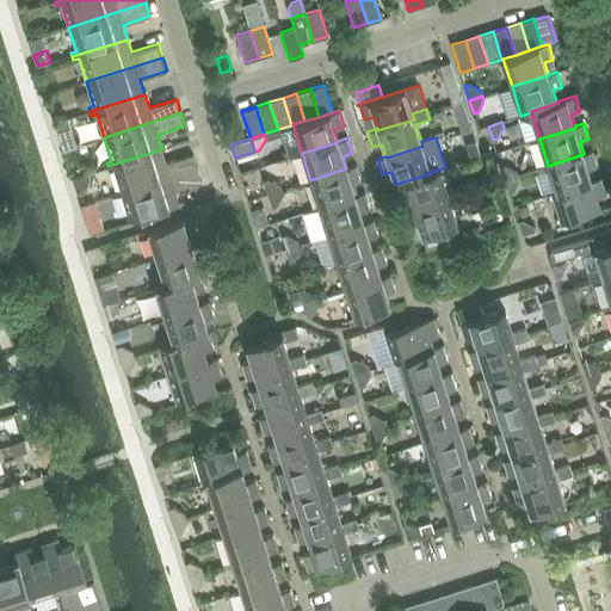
[(476,142),(467,144),(470,159),(480,155),(476,142)]
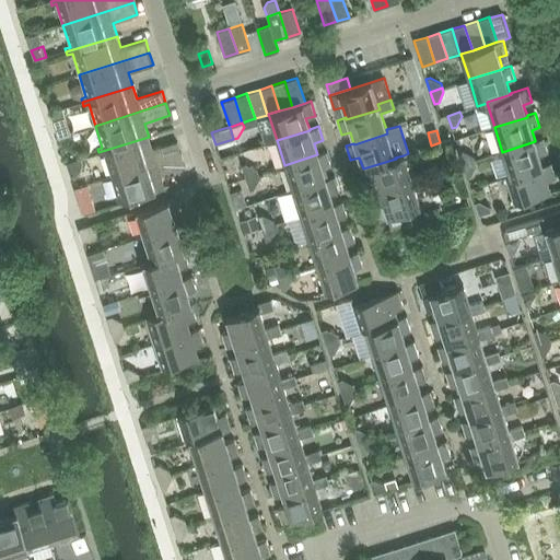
[(112,175),(182,153),(177,140),(153,148),(149,137),(98,152),(100,155),(105,154),(112,175)]
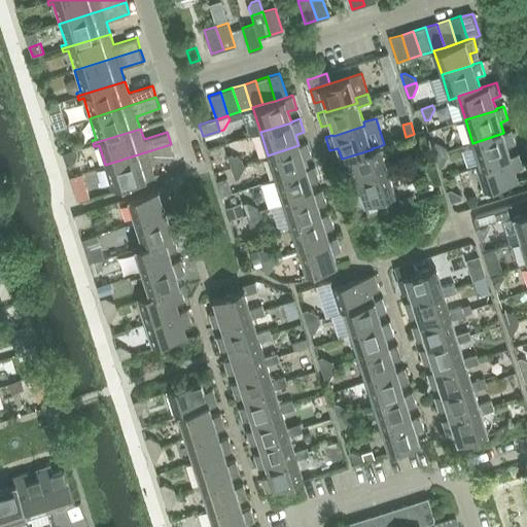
[(480,166),(481,167),(511,156),(511,155),(507,146),(516,143),(511,130),(503,132),(503,133),(472,143),(480,166)]
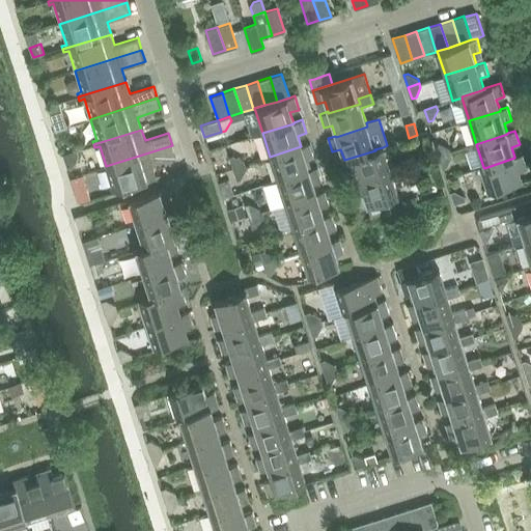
[(439,156),(450,152),(449,148),(440,142),(436,143),(439,156)]
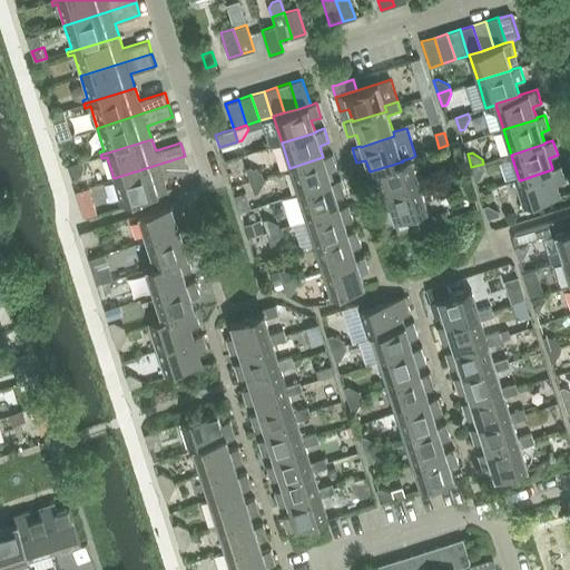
[(332,184),(331,183),(327,172),(336,168),(332,154),(323,157),(290,168),(297,194),(332,184)]
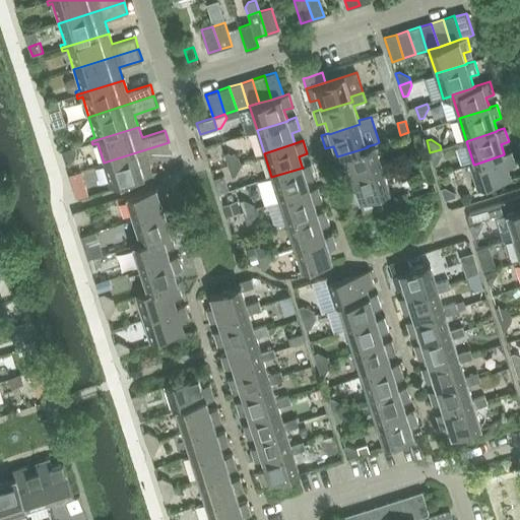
[(104,163),(110,184),(106,185),(107,189),(153,174),(149,161),(173,153),(169,142),(104,163)]
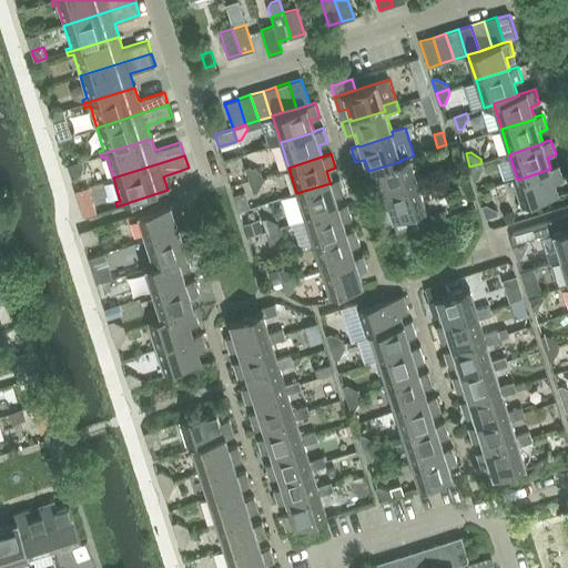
[(409,158),(401,160),(402,161),(368,171),(376,195),(385,192),(385,194),(418,183),(409,158)]
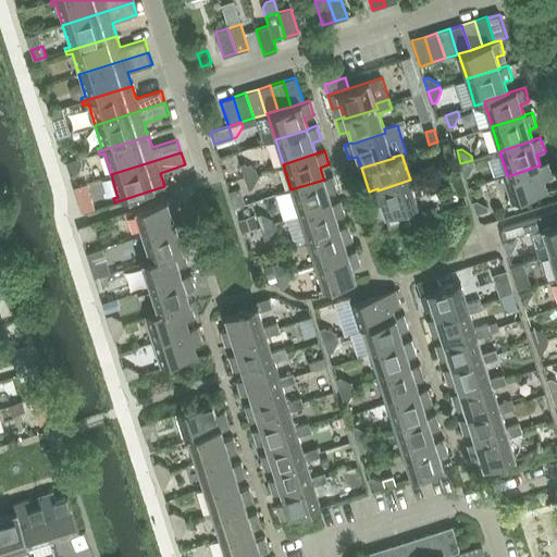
[(82,157),(66,161),(72,177),(77,174),(81,169),(82,163),(82,157)]
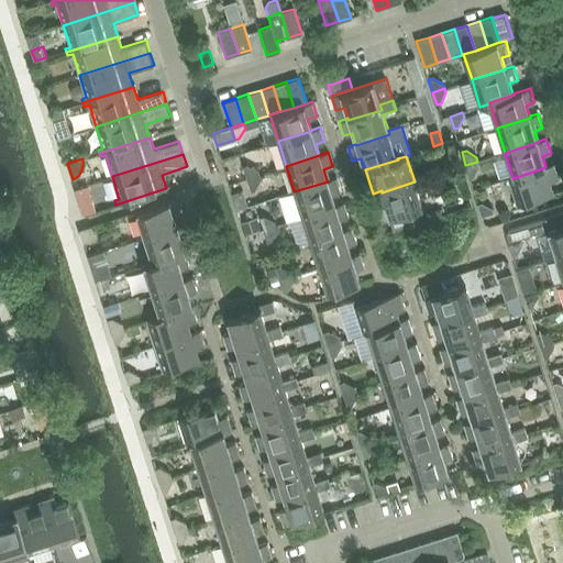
[(477,162),(465,165),(468,177),(473,176),(478,165),(477,162)]
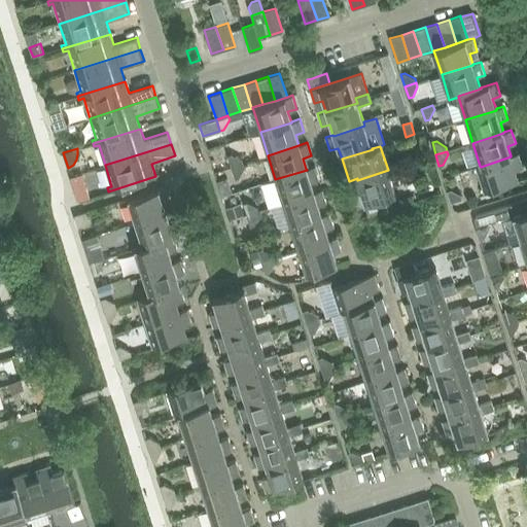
[(523,168),(519,153),(511,155),(511,156),(481,167),(480,166),(476,167),(483,192),(519,181),(515,171),(523,168)]
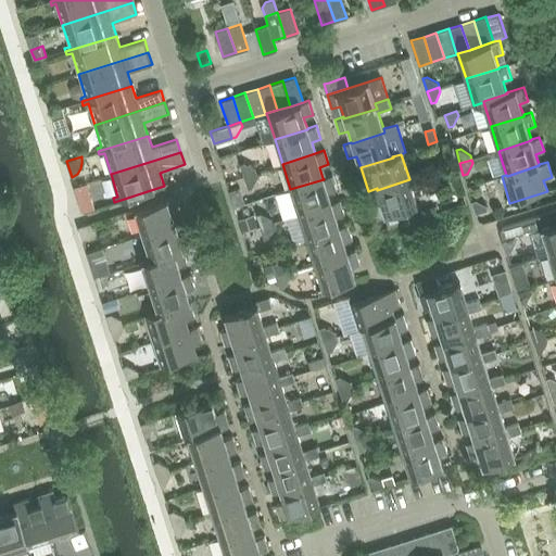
[(244,176),(256,173),(255,168),(244,163),(240,164),(244,176)]
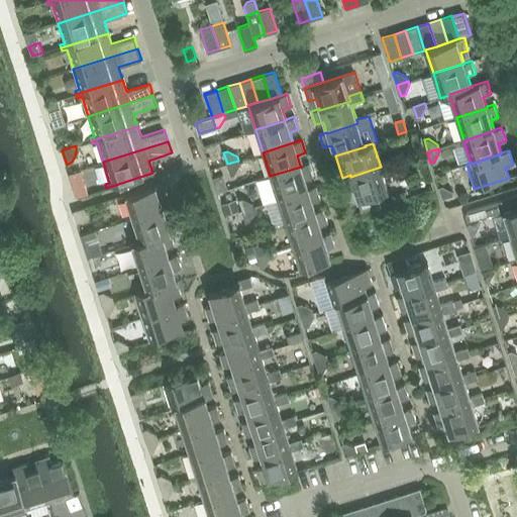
[(238,161),(227,164),(230,175),(234,174),(239,164),(238,161)]
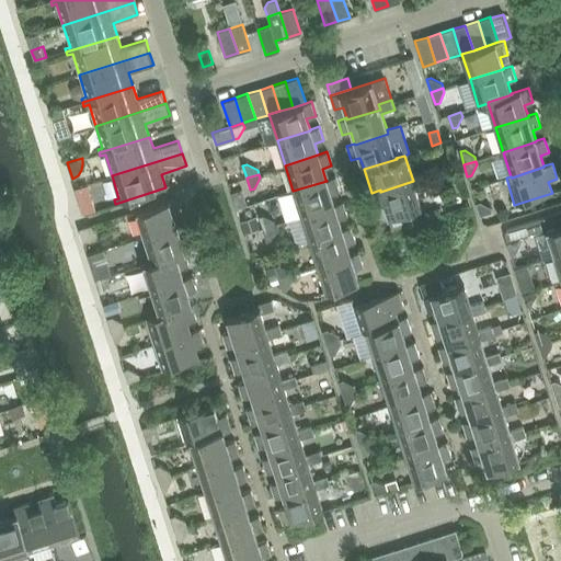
[(334,205),(333,205),(330,194),(340,191),(334,176),(325,180),(327,181),(293,191),(301,216),(334,205)]
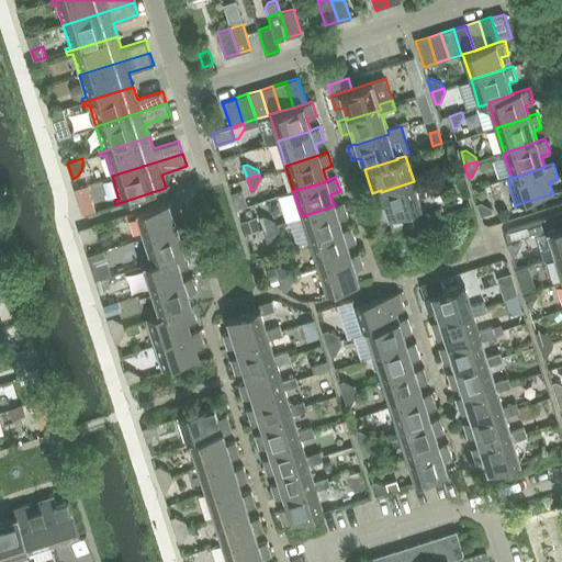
[(381,190),(372,193),(377,208),(385,205),(390,217),(404,213),(422,208),(414,181),(381,192),(381,190)]
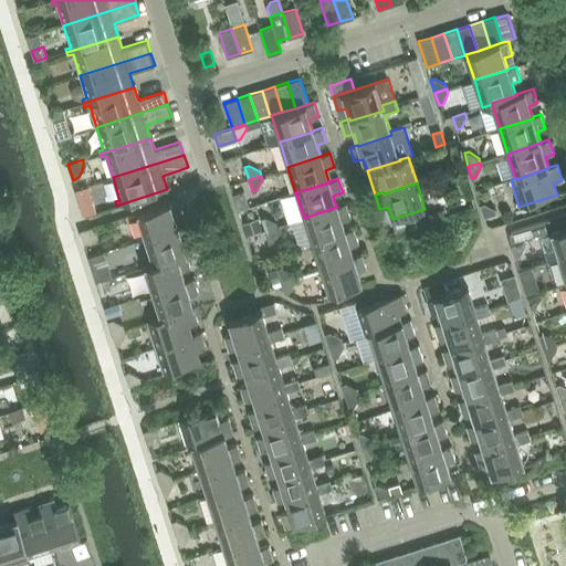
[(244,192),(233,195),(238,211),(249,208),(244,192)]
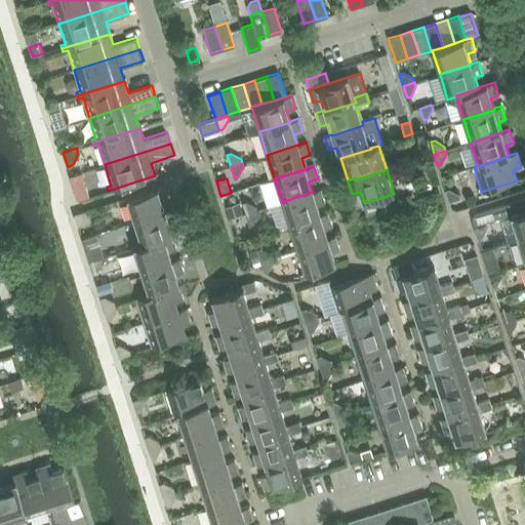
[(85,185),(75,189),(78,200),(89,196),(85,185)]
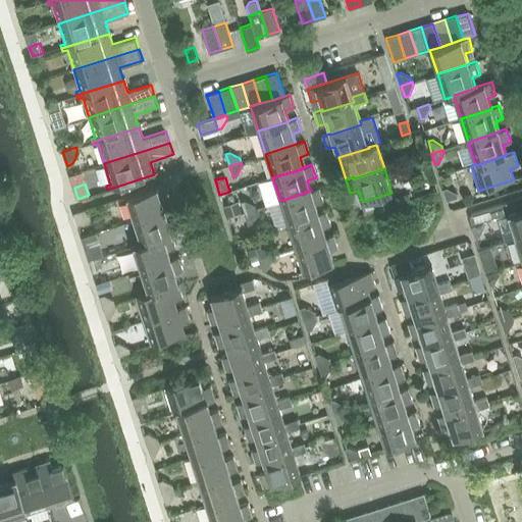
[(126,196),(135,220),(164,211),(164,210),(161,200),(168,198),(164,184),(126,196)]
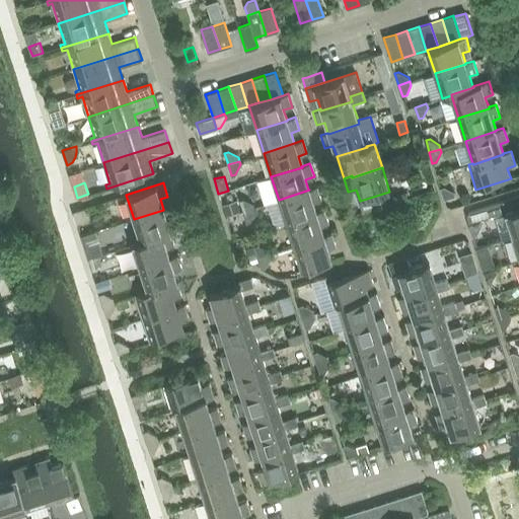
[(316,213),(316,212),(313,202),(321,200),(317,187),(308,190),(309,190),(279,200),(286,222),(316,213)]
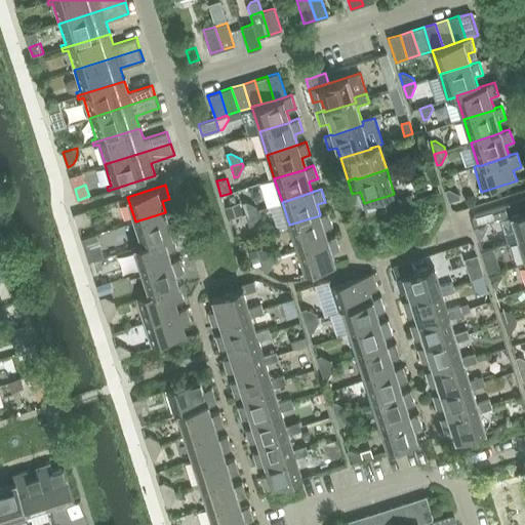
[(449,190),(445,191),(449,202),(460,199),(458,194),(449,190)]
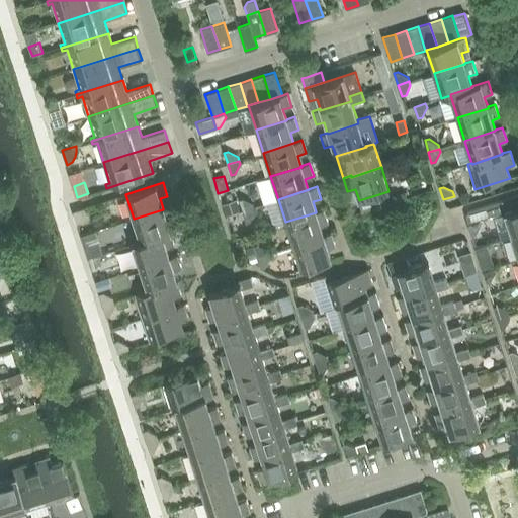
[(406,192),(396,195),(398,201),(407,198),(406,192)]
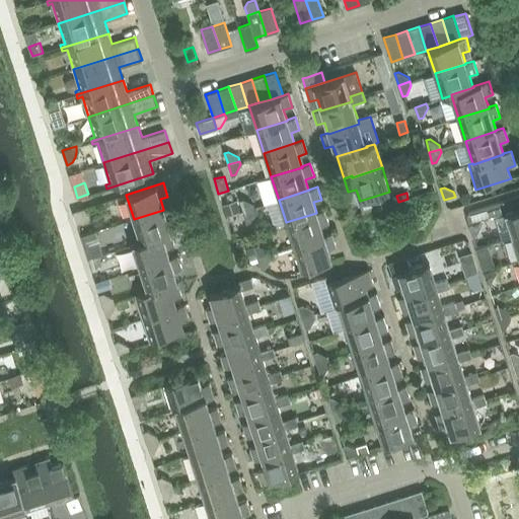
[(373,197),(360,201),(363,213),(377,209),(373,197)]
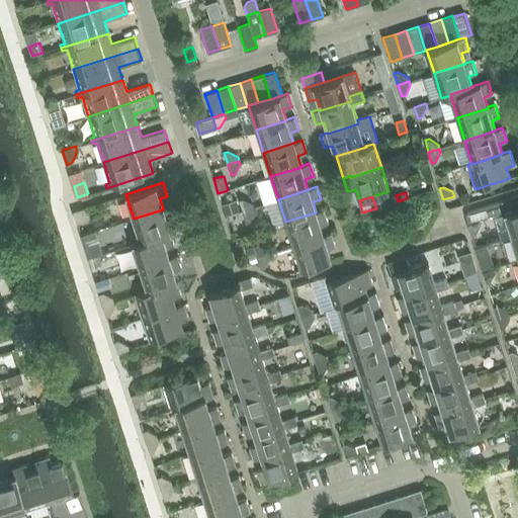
[(242,210),(254,206),(252,203),(242,198),(239,199),(242,210)]
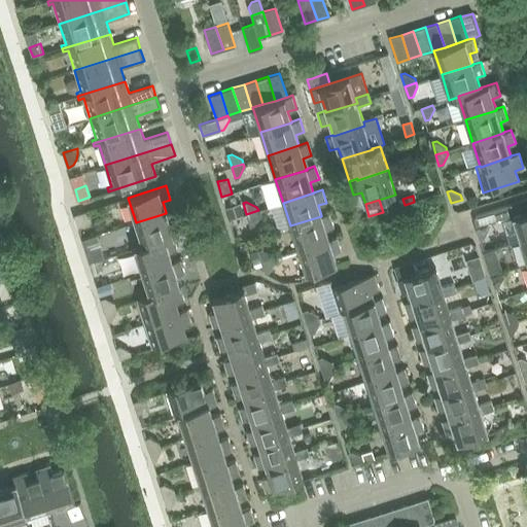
[(243,203),(225,208),(230,219),(246,214),(243,203)]
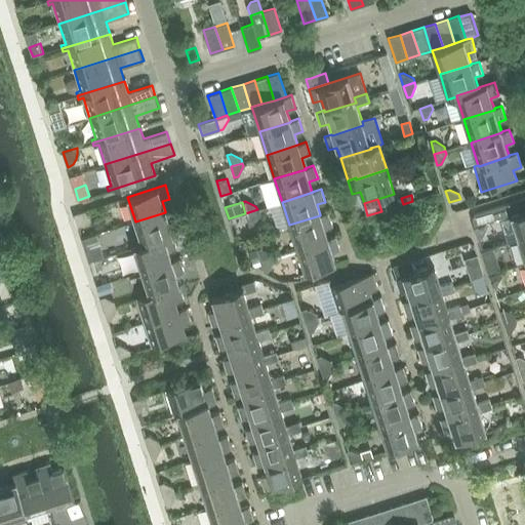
[(142,244),(143,245),(172,236),(169,225),(177,223),(172,208),(165,211),(165,212),(135,221),(142,244)]
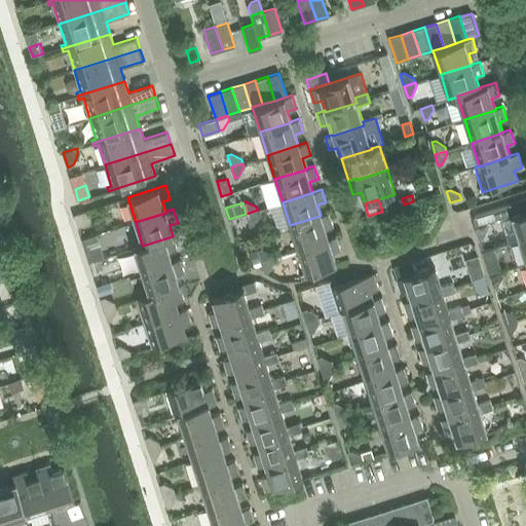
[(258,210),(246,214),(250,225),(254,224),(259,214),(258,210)]
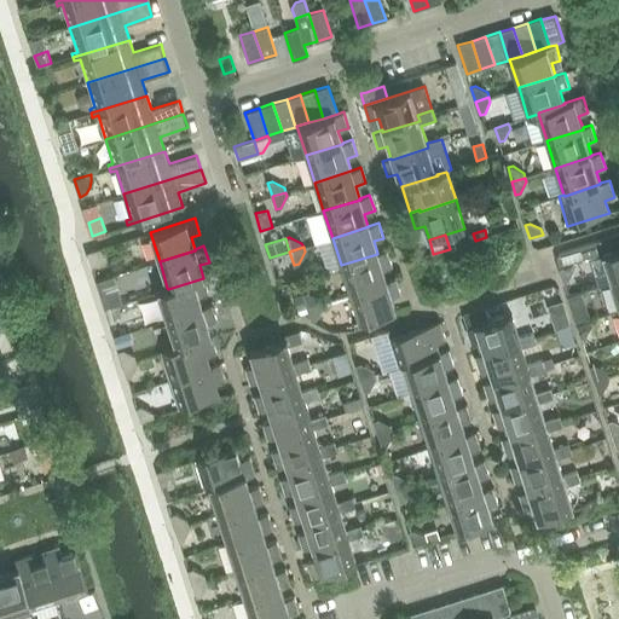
[(87,252),(91,265),(96,264),(102,252),(100,248),(87,252)]
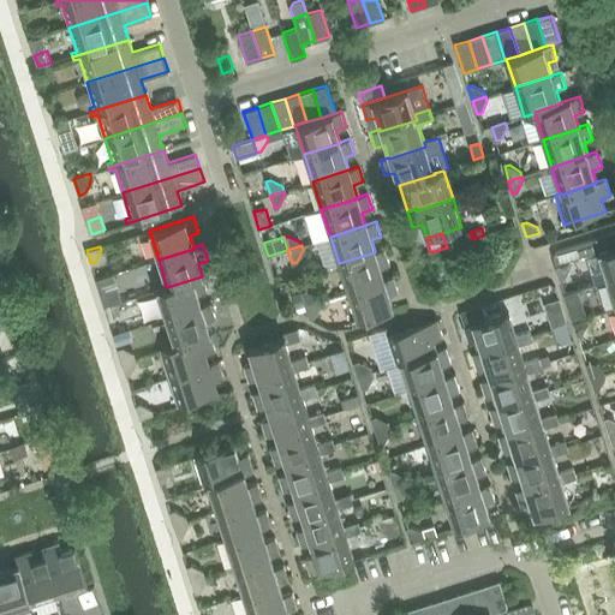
[(614,279),(614,246),(598,252),(608,281),(614,279)]
